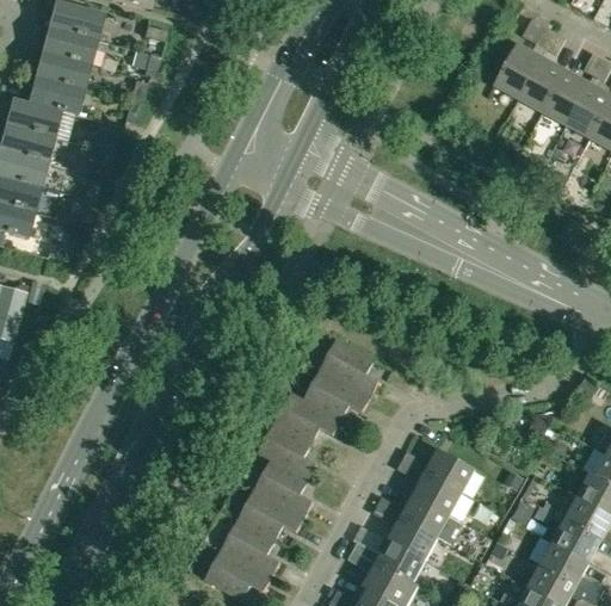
[(51,8),(48,24),(47,25),(97,38),(104,12),(60,0),(45,0),(44,6),(51,8)]
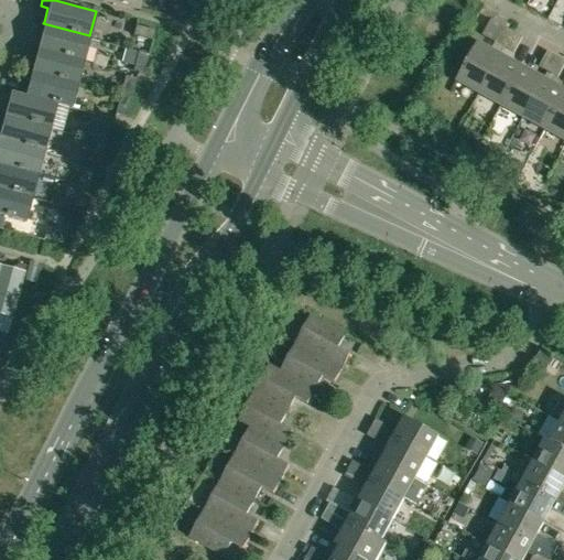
[(84,58),(89,35),(43,23),(44,22),(38,20),(34,29),(42,31),(38,45),(38,46),(84,58)]
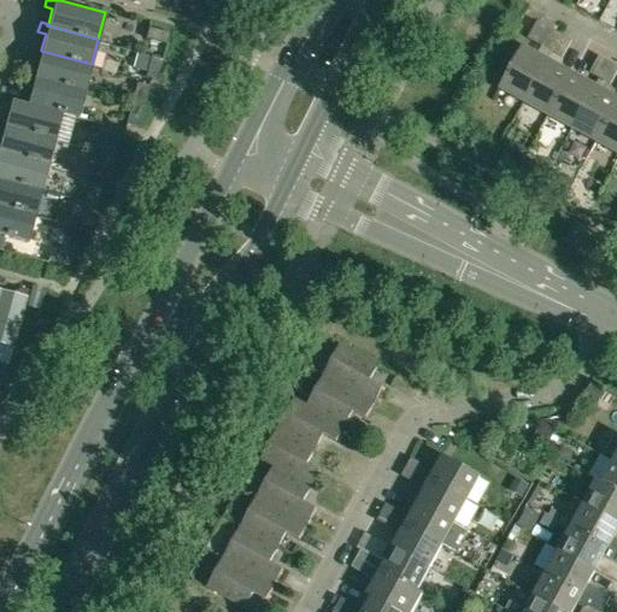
[(169,29),(148,24),(145,35),(166,41),(169,29)]
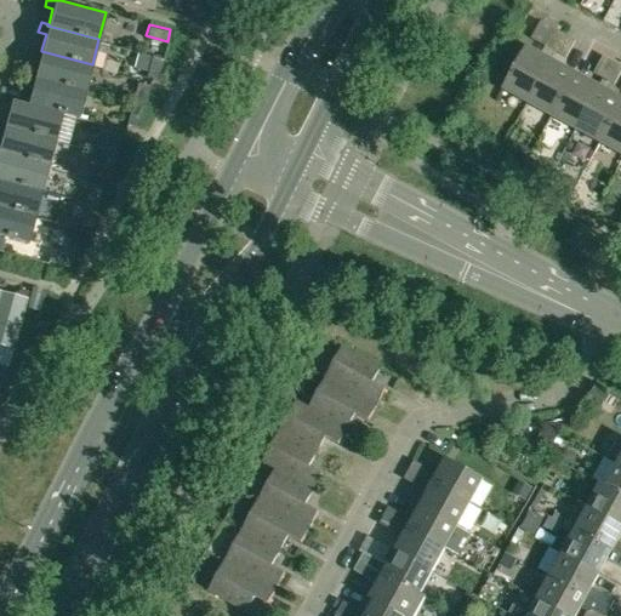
[(545,43),(554,49),(564,32),(554,26),(545,43)]
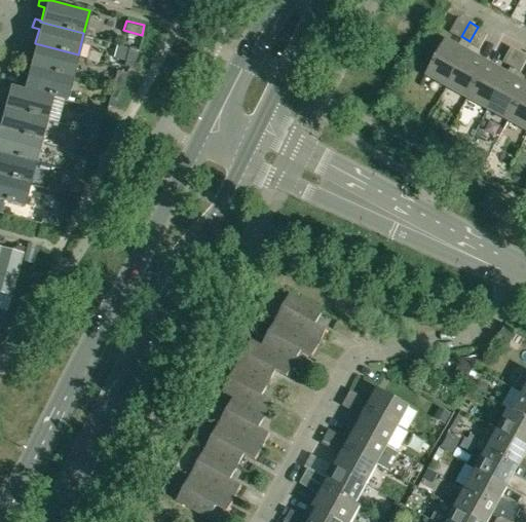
[(487,31),(478,27),(470,41),(479,46),(487,31)]
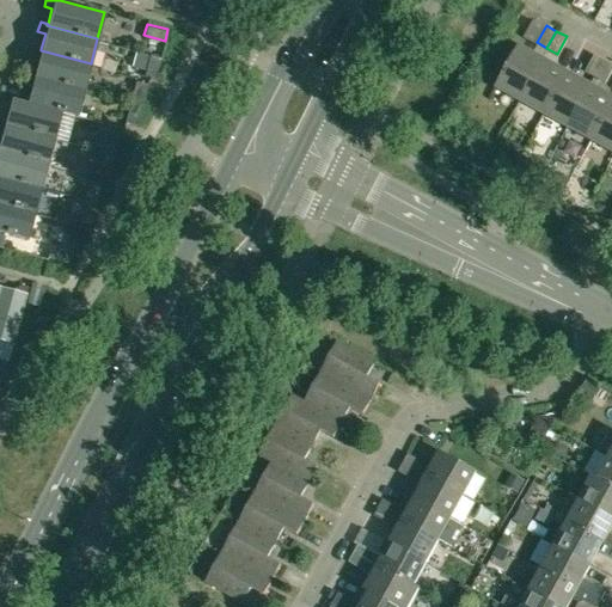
[(519,98),(543,56),(519,43),(495,85),(519,98)]
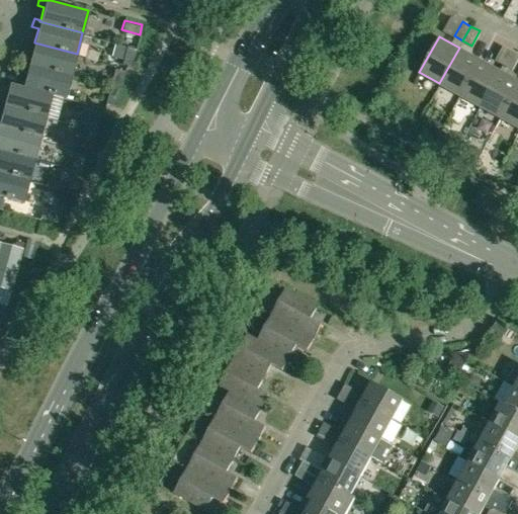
[(32,50),(29,63),(28,64),(71,75),(77,54),(34,43),(34,41),(28,39),(26,48),(32,50)]
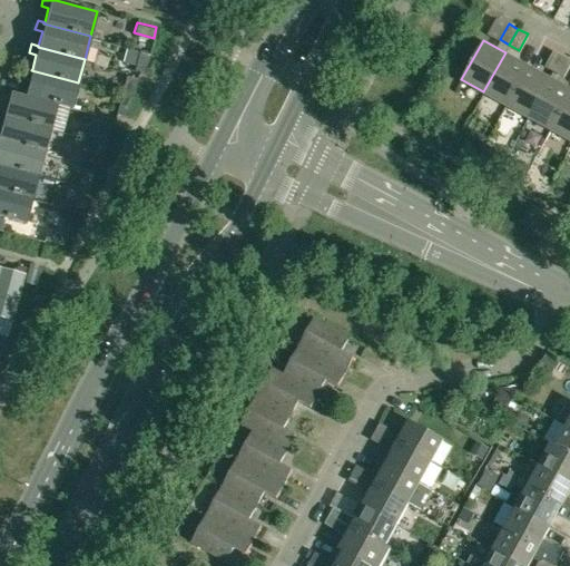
[(553,69),(562,52),(553,48),(544,64),(553,69)]
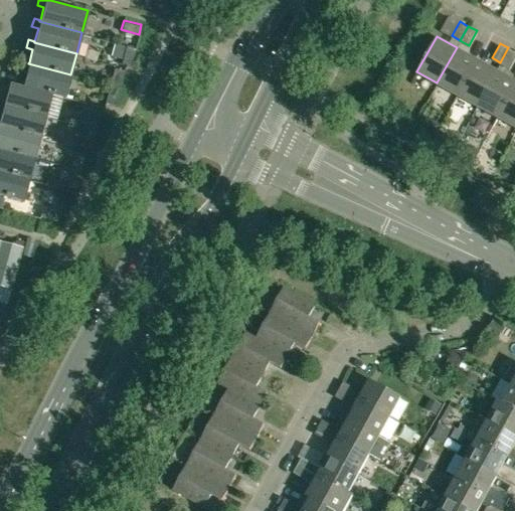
[(131,63),(135,46),(126,44),(121,61),(131,63)]
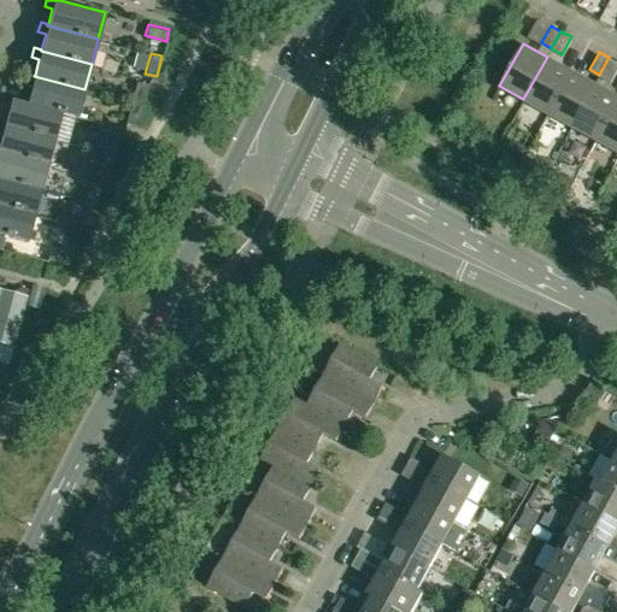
[(571,70),(547,57),(523,99),(548,112),(571,70)]
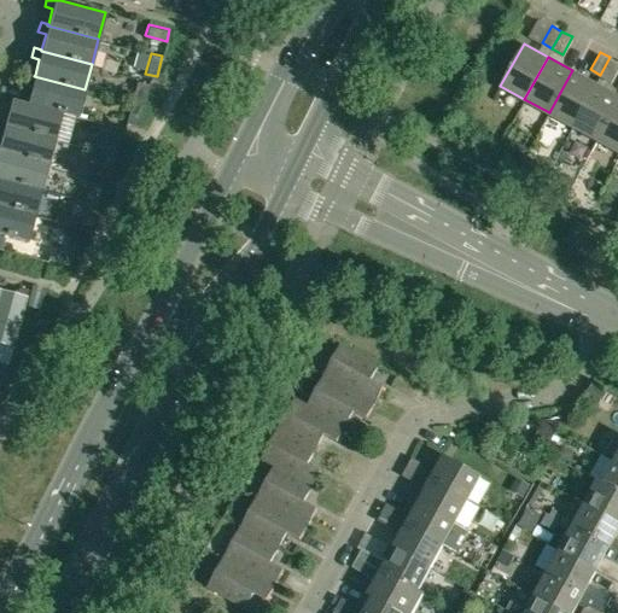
[(617,62),(610,57),(600,75),(611,81),(617,66),(617,62)]
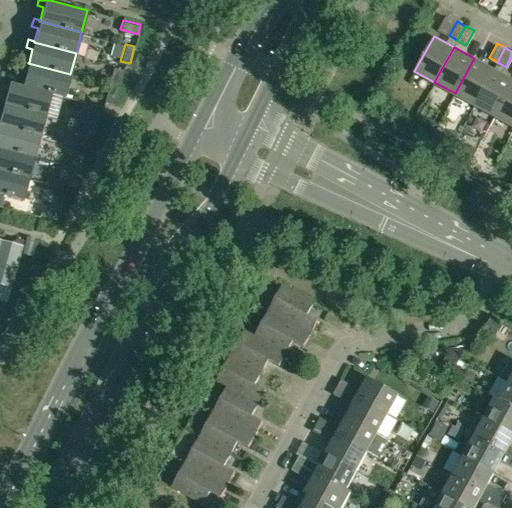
[(494,69),(474,58),(455,93),(475,104),(494,69)]
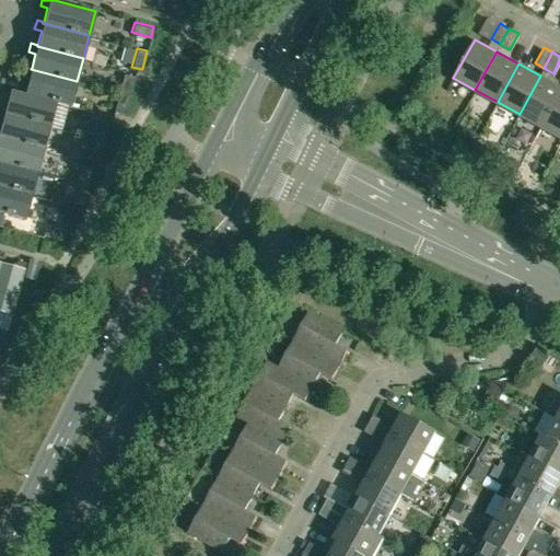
[(24,92),(56,101),(71,105),(77,81),(31,69),(32,68),(24,66),(22,74),(28,76),(24,92)]
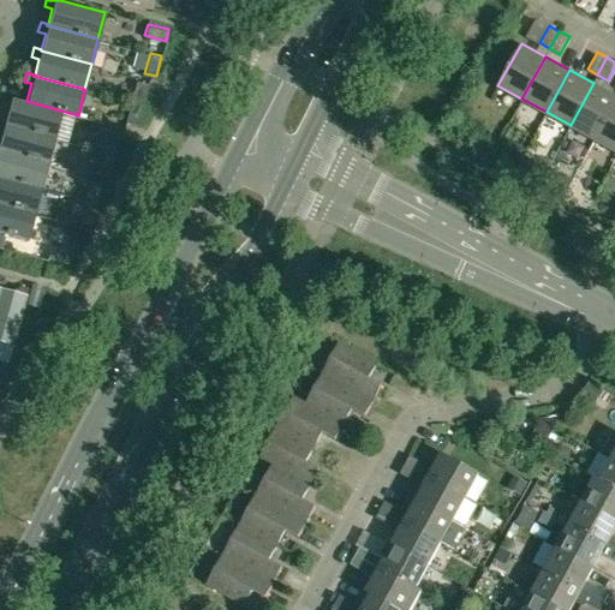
[(142,105),(148,82),(136,79),(131,101),(142,105)]
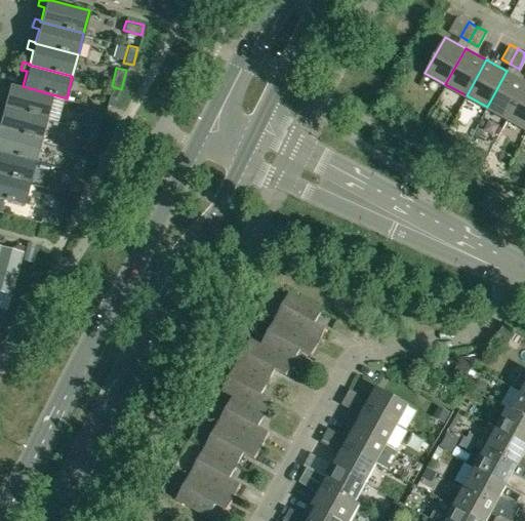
[(524,86),(524,80),(507,71),(487,107),(508,118),(524,86)]
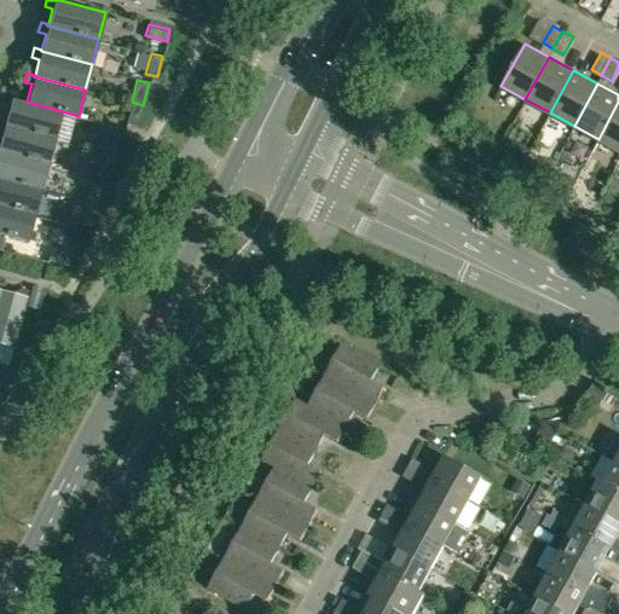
[(62,111),(27,102),(4,96),(1,106),(9,108),(4,123),(4,125),(55,138),(62,111)]
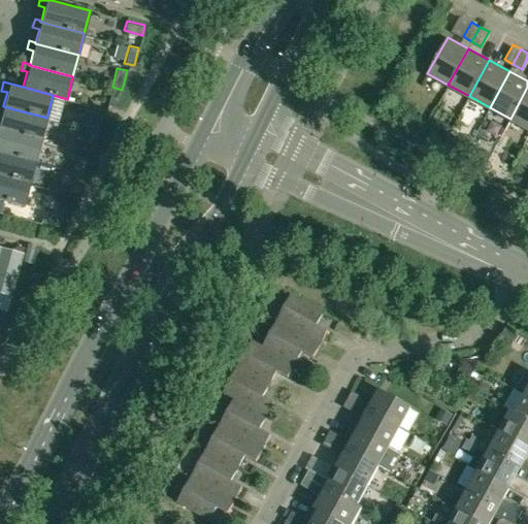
[(112,87),(107,104),(118,106),(122,90),(112,87)]
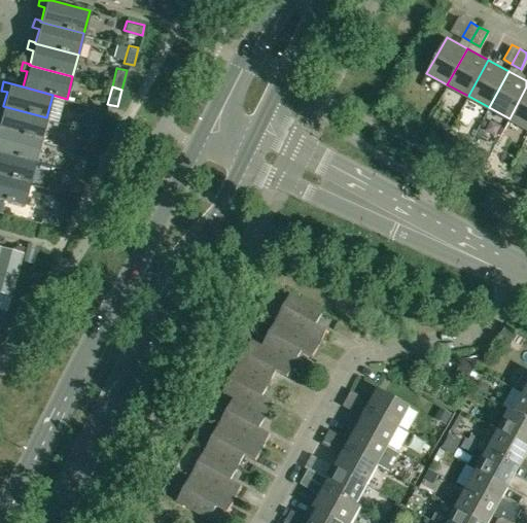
[(526,86),(510,118),(526,128),(526,86)]
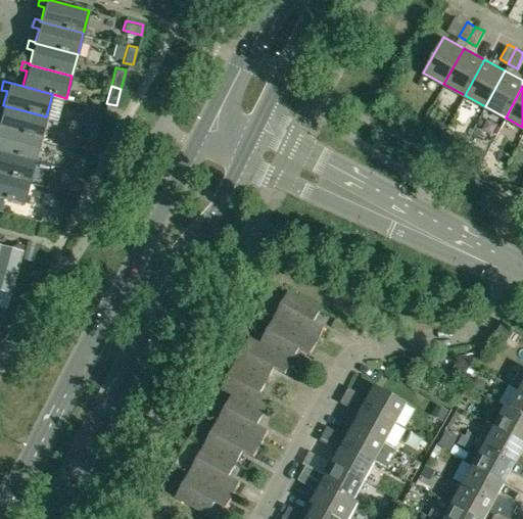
[(3,105),(3,104),(0,102),(0,111),(1,112),(0,116),(0,127),(41,138),(46,116),(3,105)]
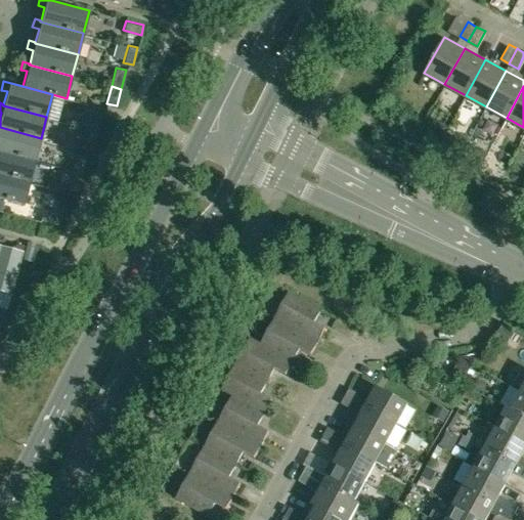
[(97,131),(102,113),(93,111),(88,128),(97,131)]
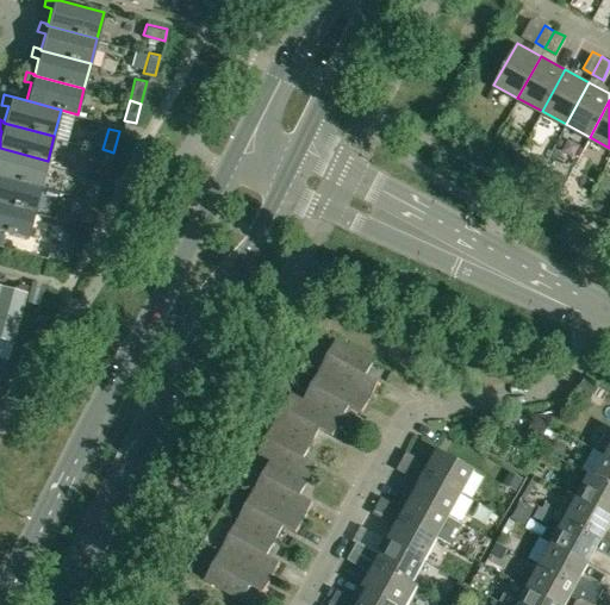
[(0,175),(41,186),(48,161),(0,148),(0,175)]
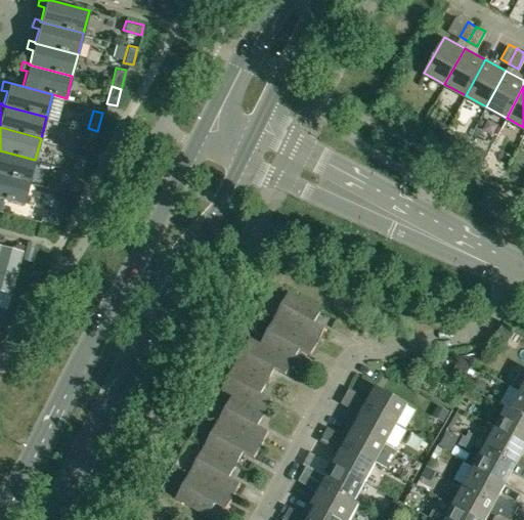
[(97,131),(88,128),(83,145),(93,148),(97,131)]
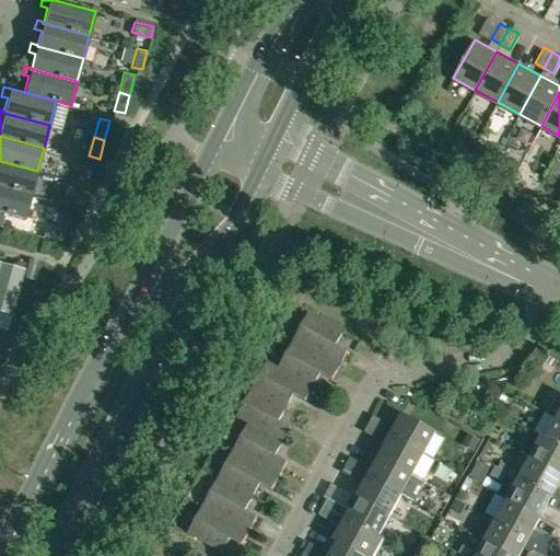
[(0,185),(32,194),(37,171),(0,161),(0,185)]
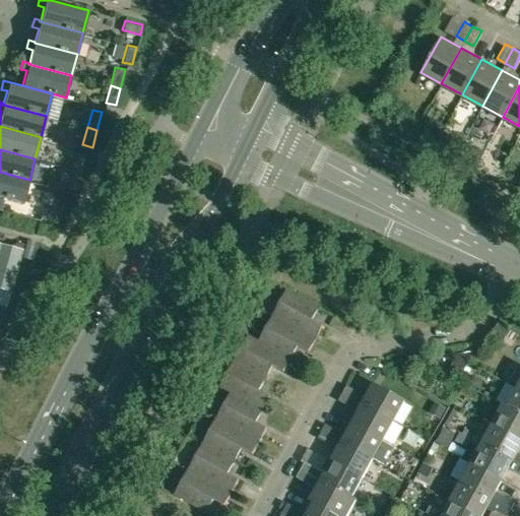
[(81,171),(86,153),(76,150),(72,168),(72,169),(81,171)]
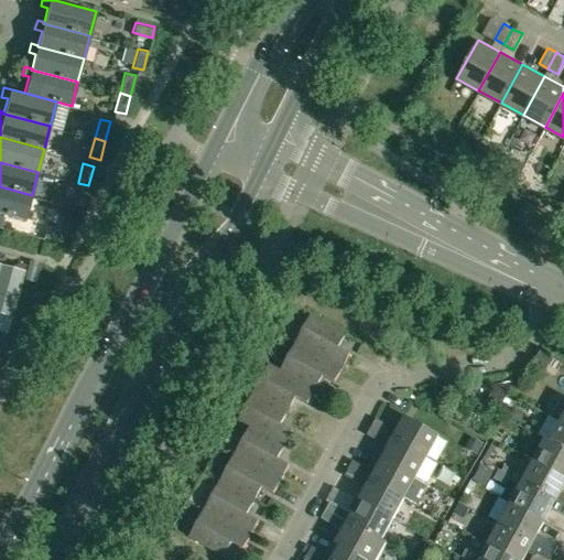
[(89,185),(88,185),(78,183),(74,202),(84,204),(89,185)]
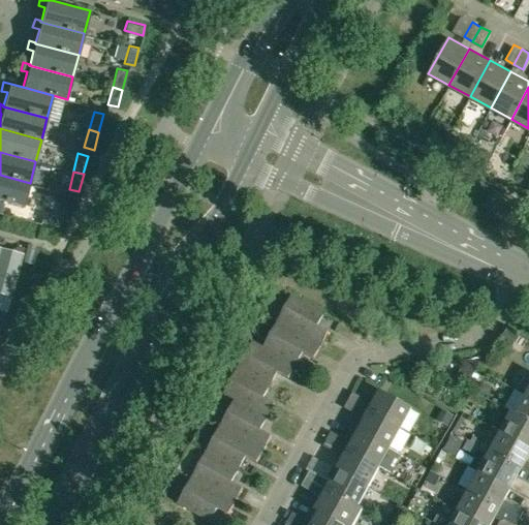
[(0,198),(24,206),(30,183),(0,175),(0,198)]
